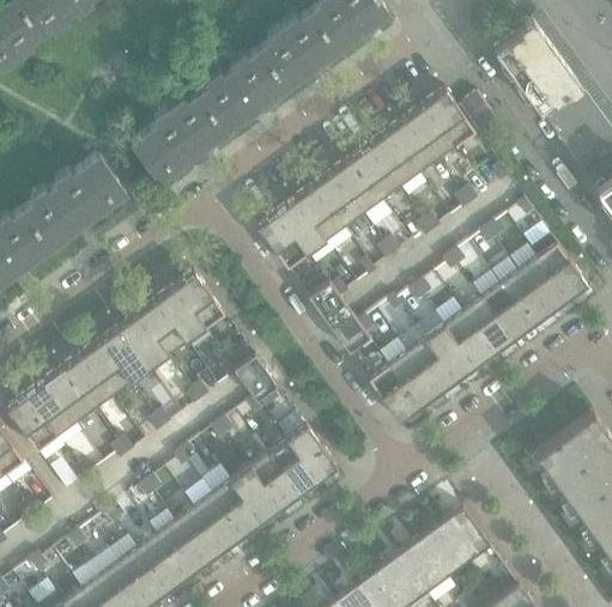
[(0,59),(38,31),(16,0),(4,0),(0,2),(0,59)]
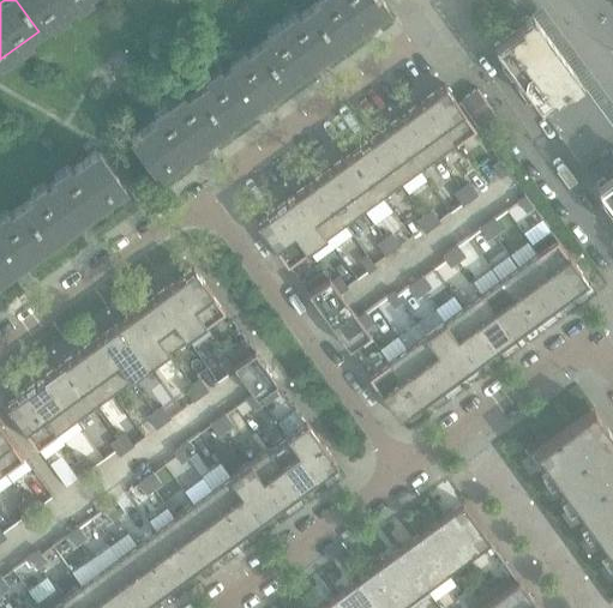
[(16,0),(38,31),(82,0),(16,0)]
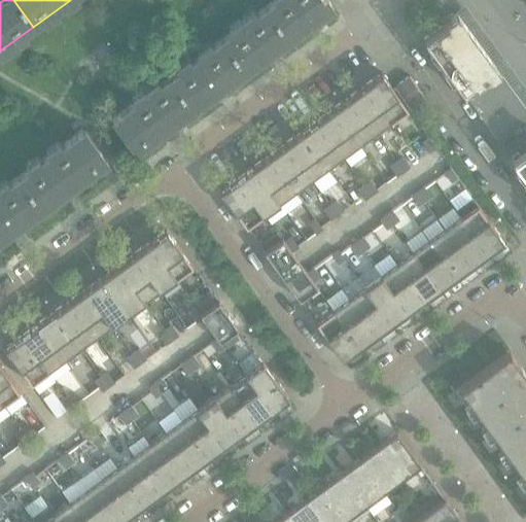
[(332,11),(324,0),(281,0),(265,12),(288,43),(332,11)]
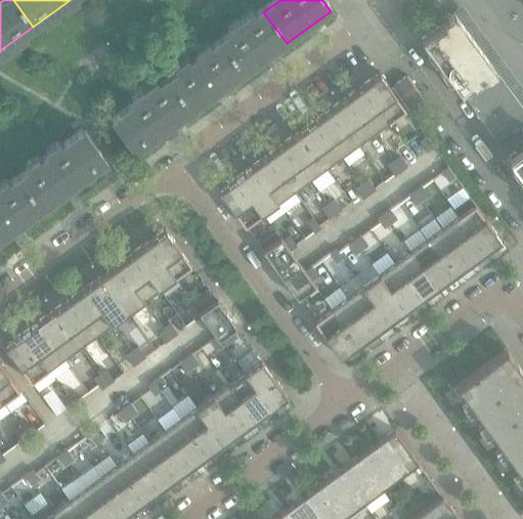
[(522,0),(495,0),(522,37),(522,0)]
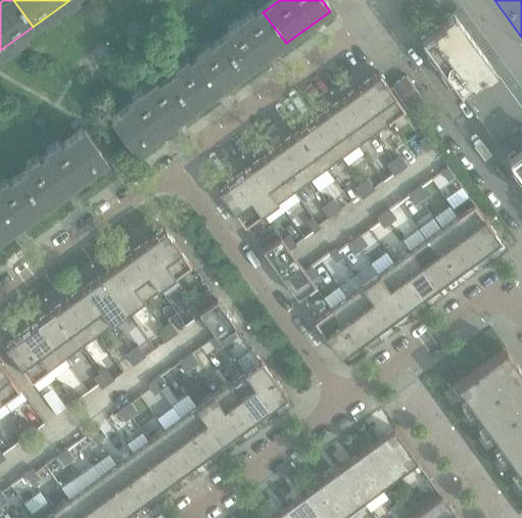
[(286,43),(263,12),(221,43),(243,75),(286,43)]
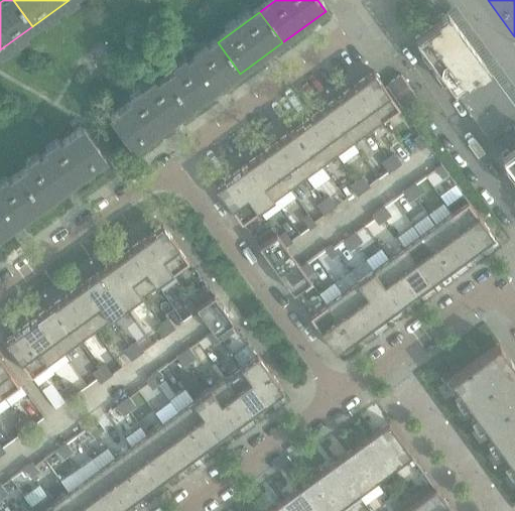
[(467,45),(463,38),(465,35),(453,19),(449,20),(447,18),(444,20),(442,18),(431,26),(432,29),(415,41),(430,62),(429,64),(433,70),(467,45)]
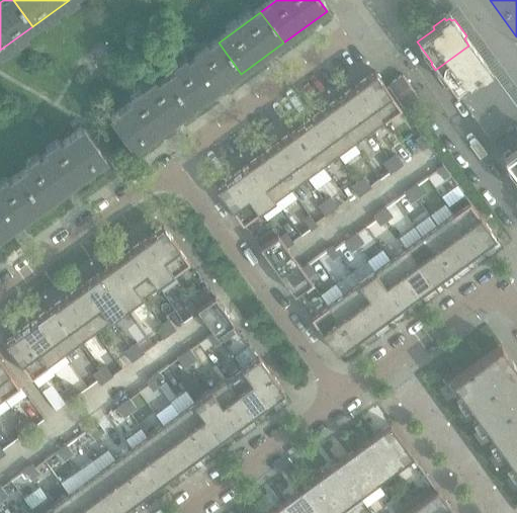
[(189,111),(241,74),(219,43),(167,81),(189,111)]
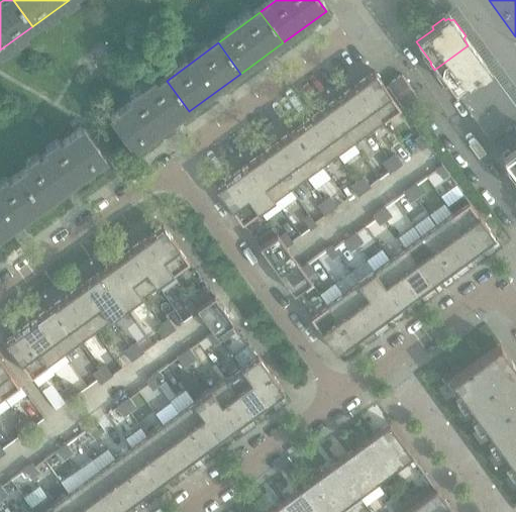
[(486,70),(485,68),(487,65),(475,47),(471,49),(468,45),(434,70),(437,73),(438,73),(453,93),(486,70)]
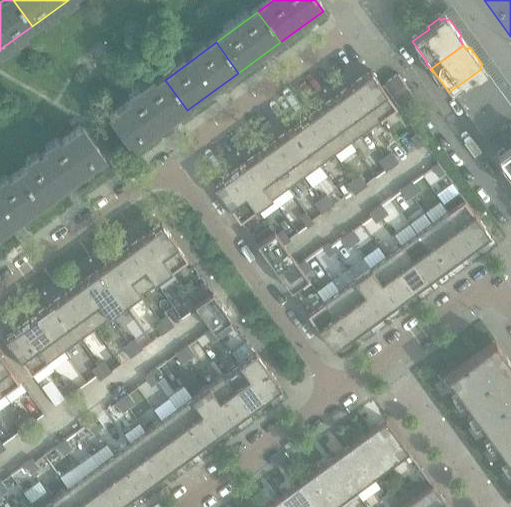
[(507,105),(481,69),(449,92),(482,137),(510,116),(510,105),(509,103),(507,105)]
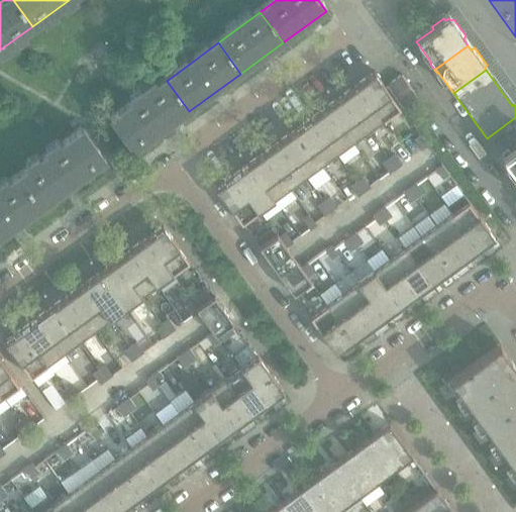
[(401,111),(375,76),(358,88),(384,123),(401,111)]
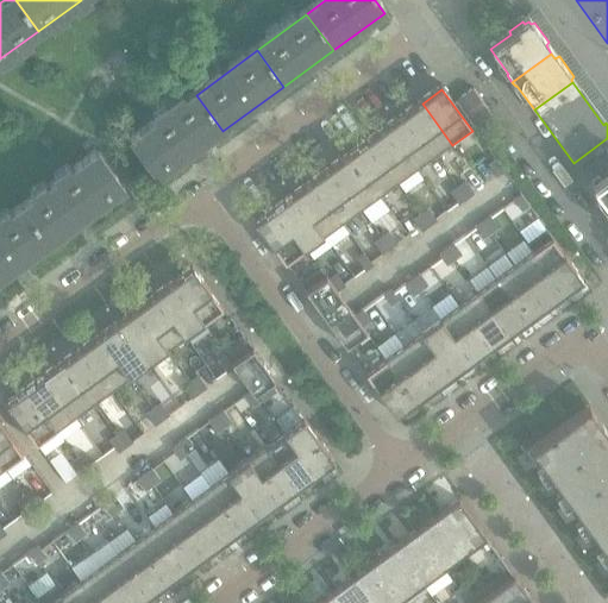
[(491,118),(472,93),(456,106),(474,131),(484,123),(491,118)]
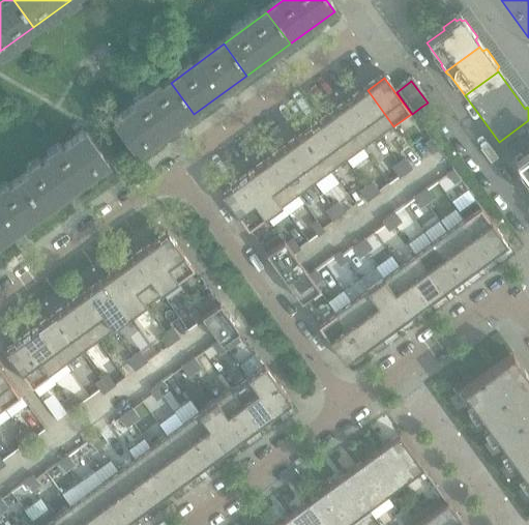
[(194,114),(171,83),(113,124),(137,155),(194,114)]
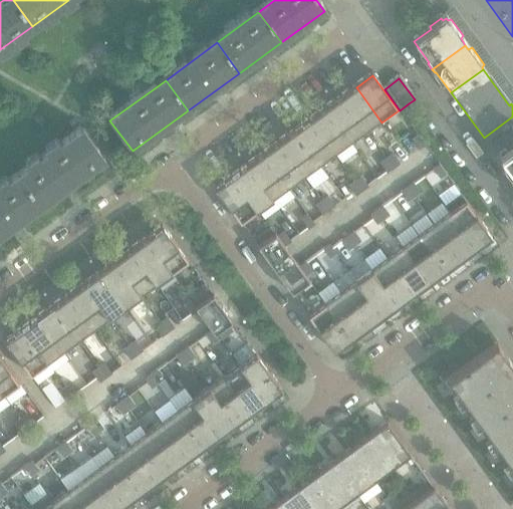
[(381,122),(356,87),(340,98),(366,134),(381,122)]
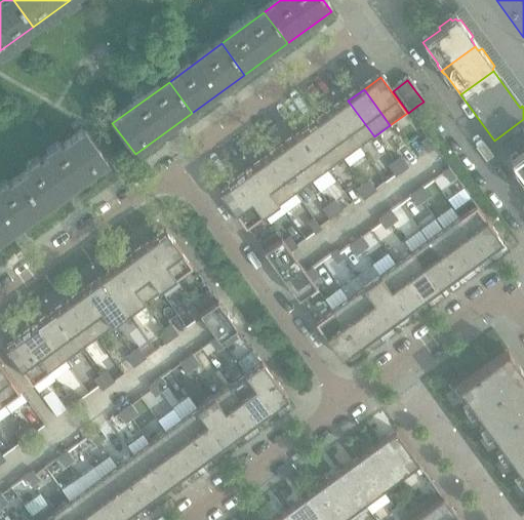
[(374,136),(348,101),(331,113),(358,149),(374,136)]
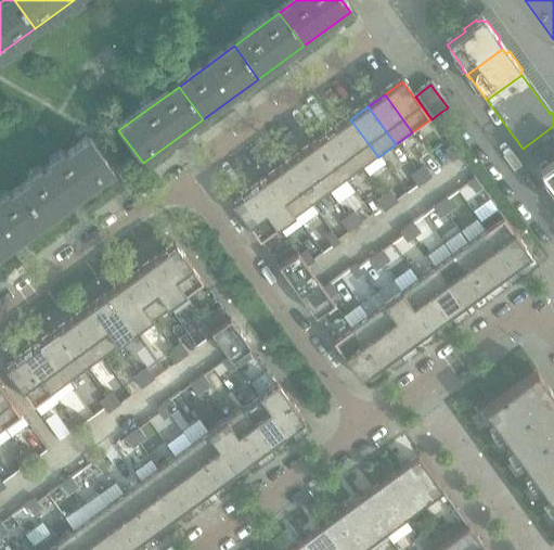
[(378,157),(350,119),(334,131),(361,169),(378,157)]
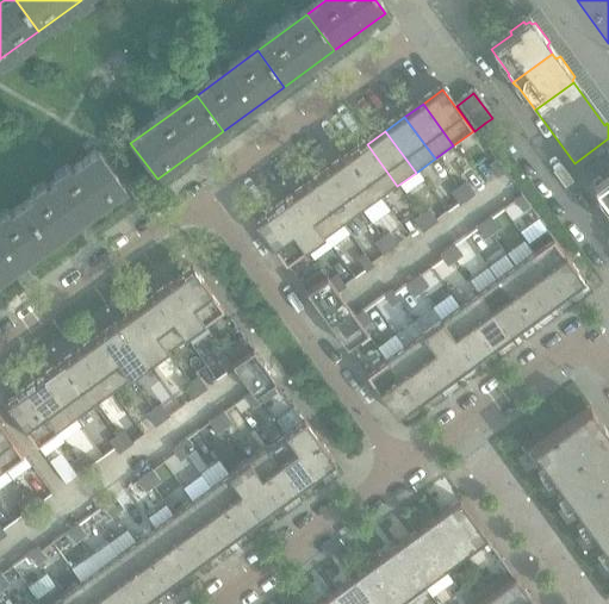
[(608,138),(575,163),(594,190),(608,179),(608,138)]
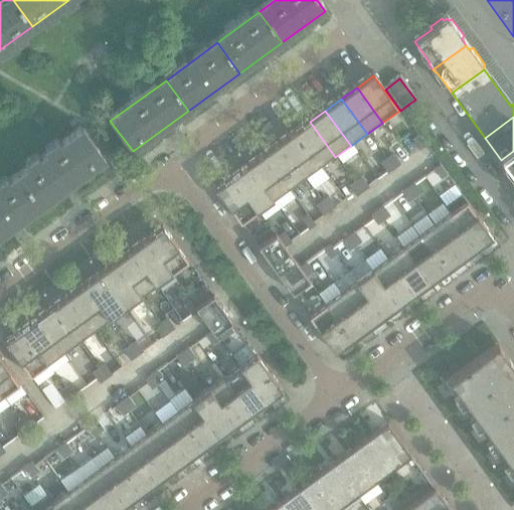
[(335,157),(310,122),(294,133),(320,169),(335,157)]
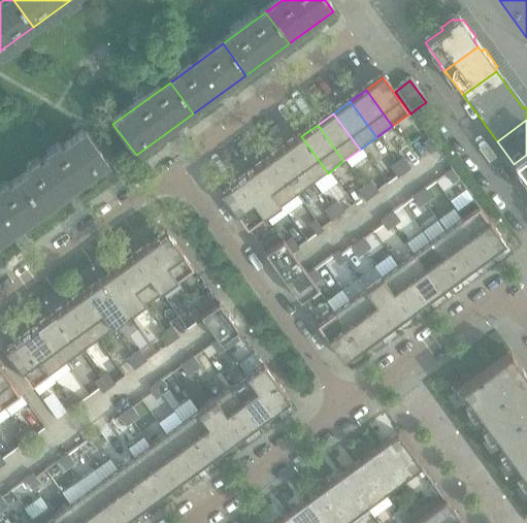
[(41,214),(107,166),(85,134),(19,182),(41,214)]
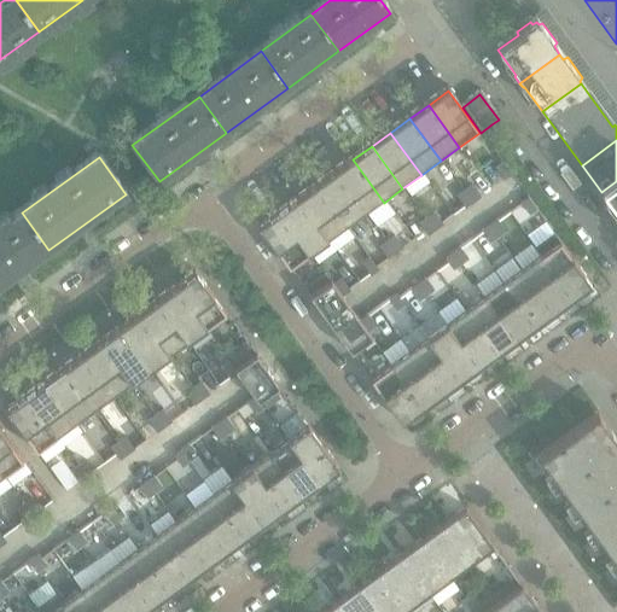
[(384,203),(353,159),(335,174),(365,216),(384,203)]
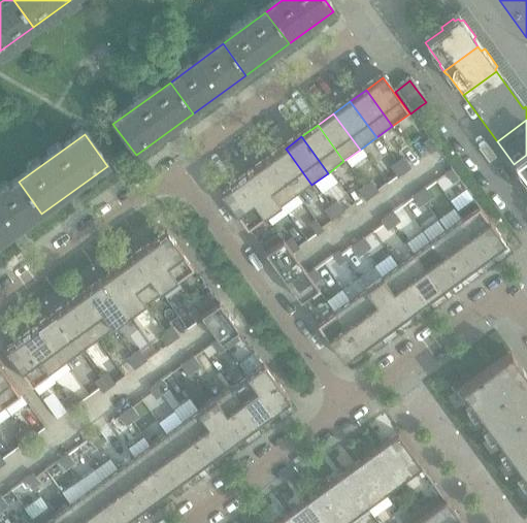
[(436,153),(429,142),(423,148),(431,158),(436,153)]
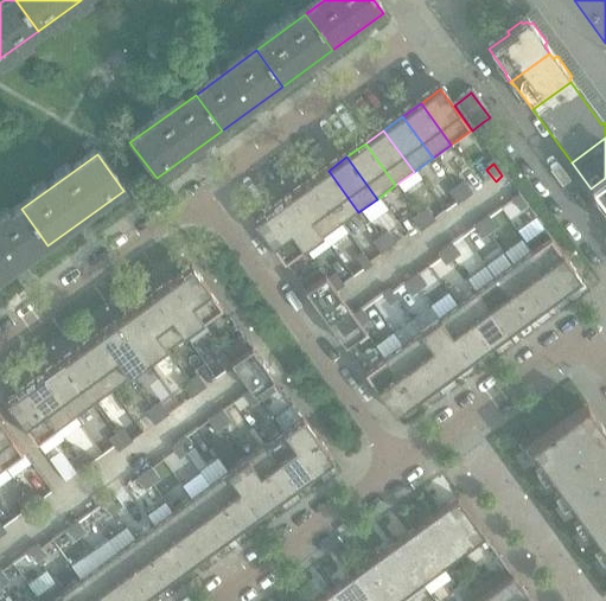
[(358,212),(329,171),(310,184),(339,225),(358,212)]
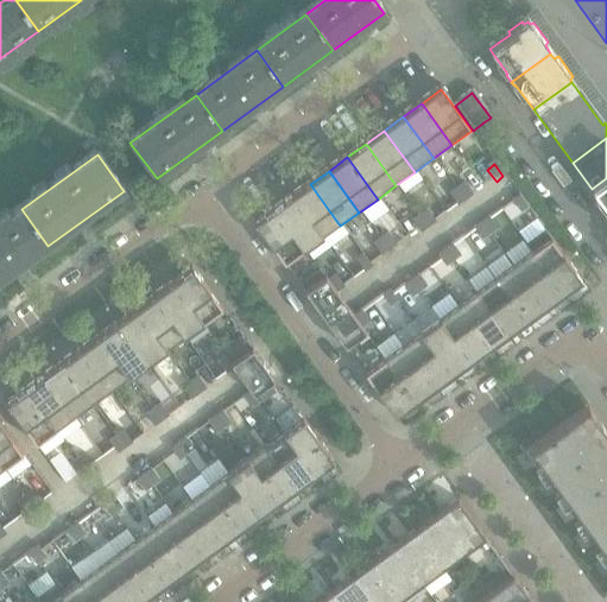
[(606,178),(592,189),(606,210),(606,178)]
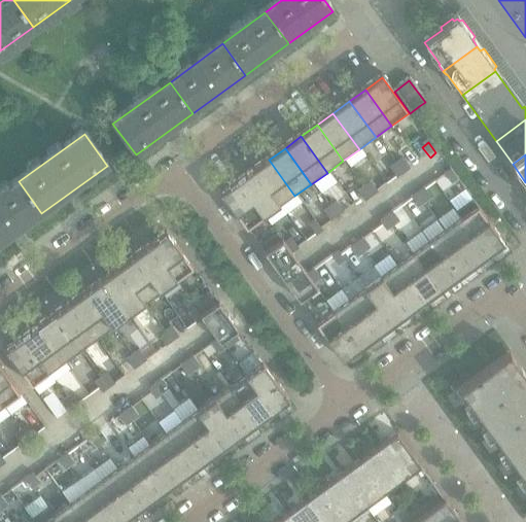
[(294,196),(269,160),(252,172),(279,208),(294,196)]
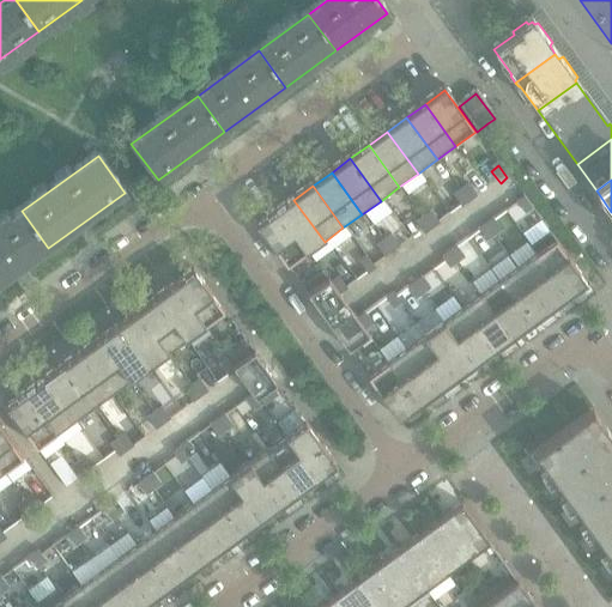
[(477,200),(468,188),(461,194),(470,205),(477,200)]
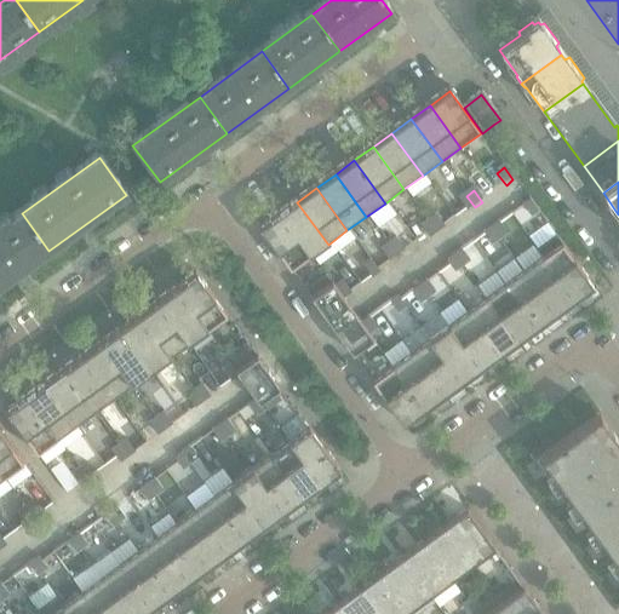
[(475,207),(466,196),(458,201),(466,213),(475,207)]
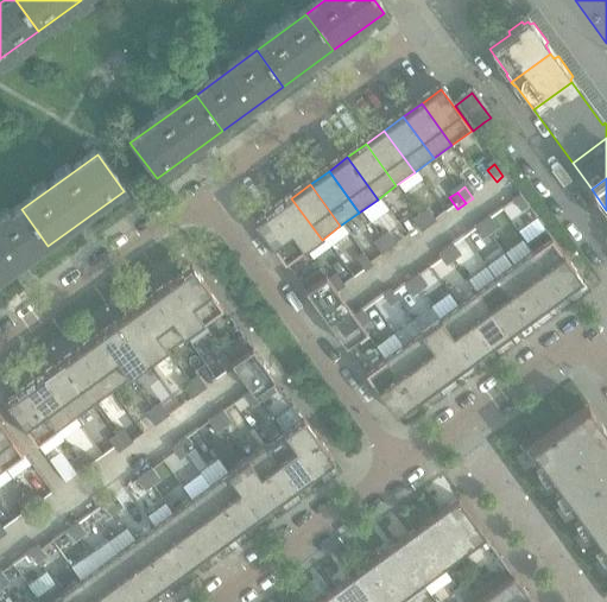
[(322,240),(291,198),(282,206),(274,210),(272,211),(303,253),(322,240)]
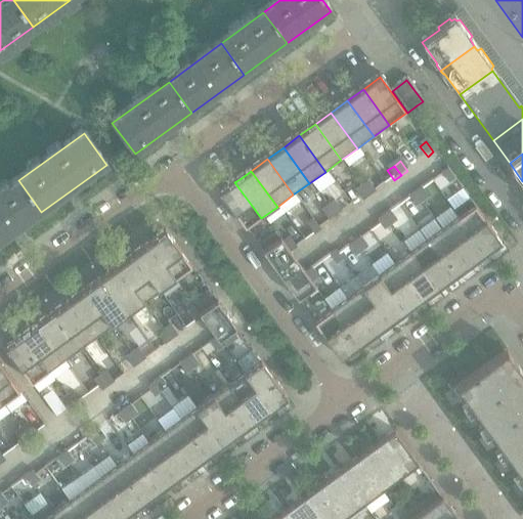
[(455,181),(448,172),(442,176),(449,186),(455,181)]
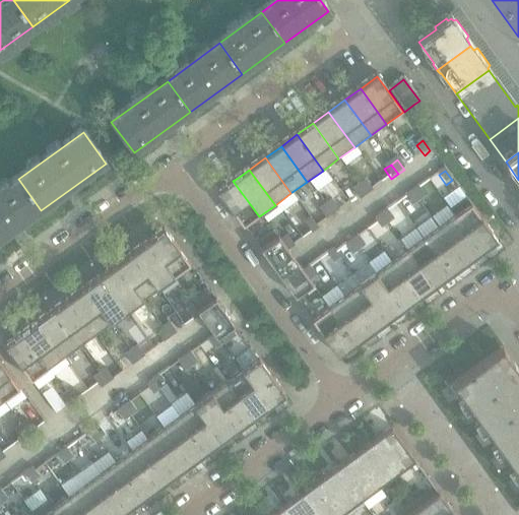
[(0,240),(41,210),(18,179),(0,192),(0,240)]
